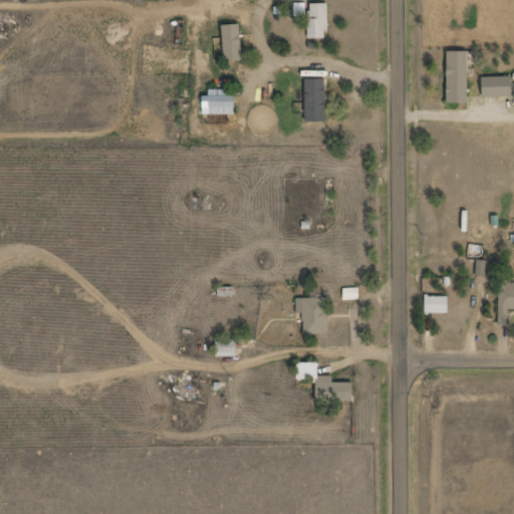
[(329,3),(309,3),(309,38),(328,38),(329,3)]
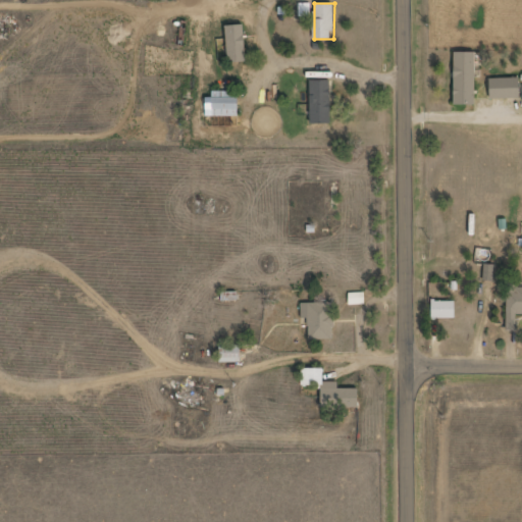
[(227,25),(229,61),(248,61),(246,24),(227,25)]
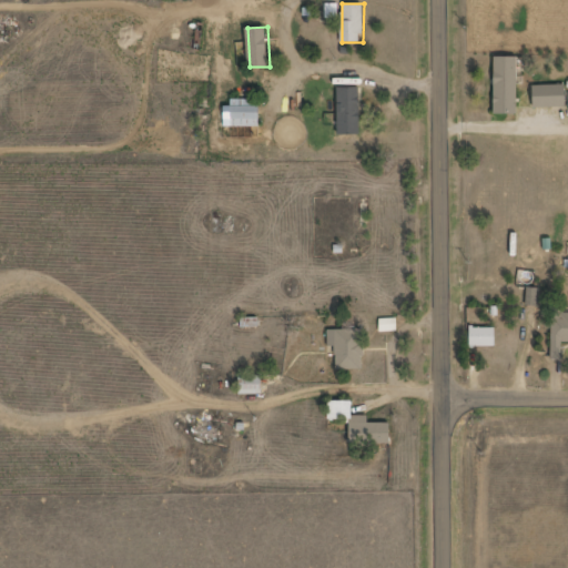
[(517,57),(495,57),(496,113),(518,113),(517,57)]
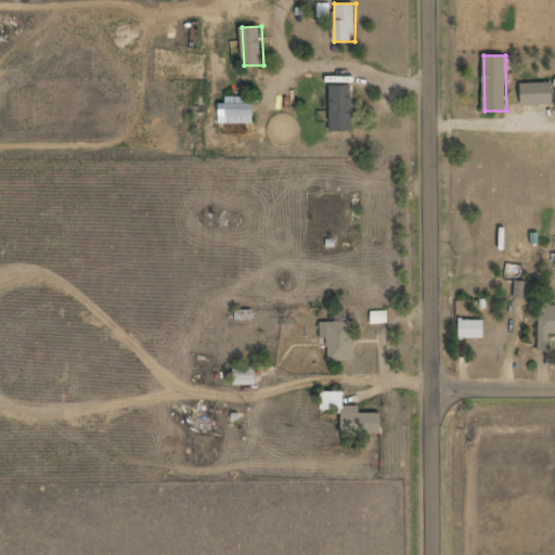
[(553,82),(521,84),(523,104),(553,104),(553,82)]
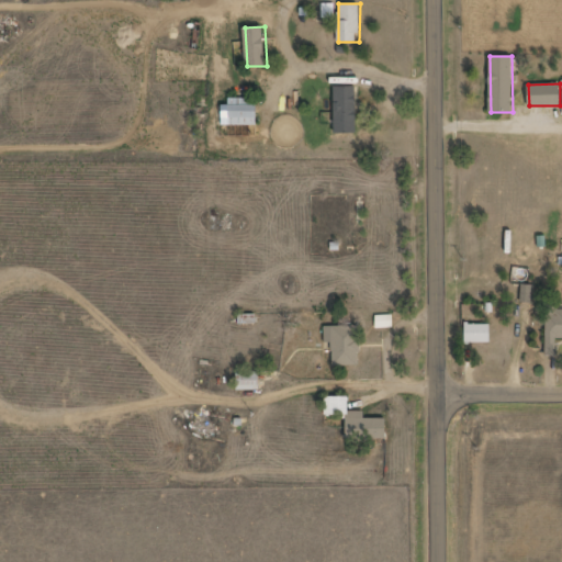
[(357,87),(334,87),(335,133),(357,133),(357,87)]
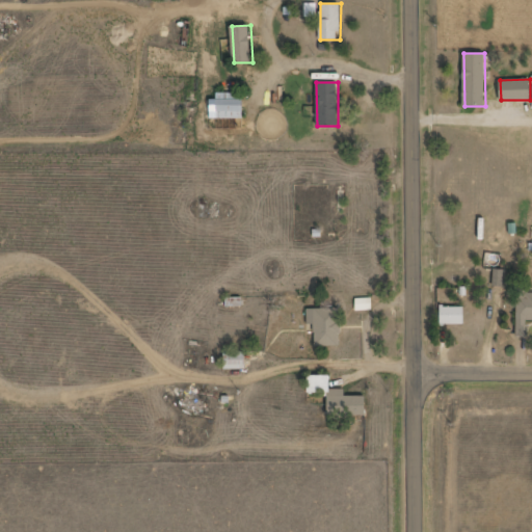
[(243,120),(244,94),(216,92),(216,105),(211,104),(210,118),(243,120)]
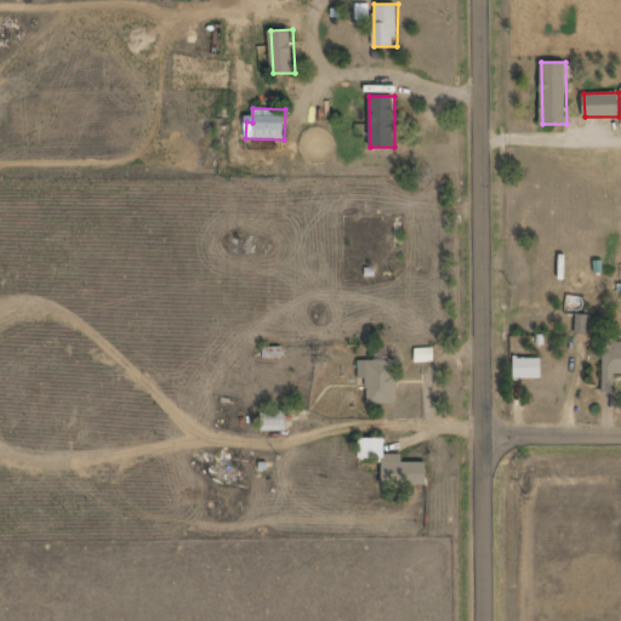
[(588,314),(576,314),(575,334),(588,335),(588,314)]
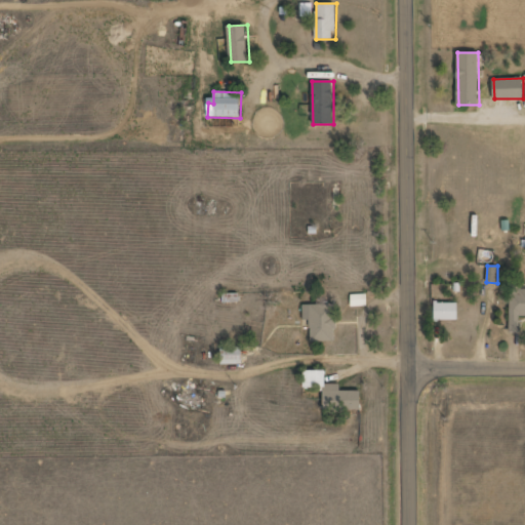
[(351,307),(367,306),(367,294),(351,294),(351,307)]
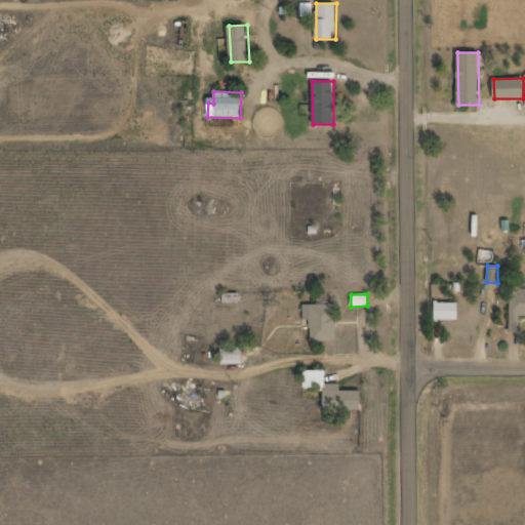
[(459,320),(458,301),(435,303),(436,320),(459,320)]
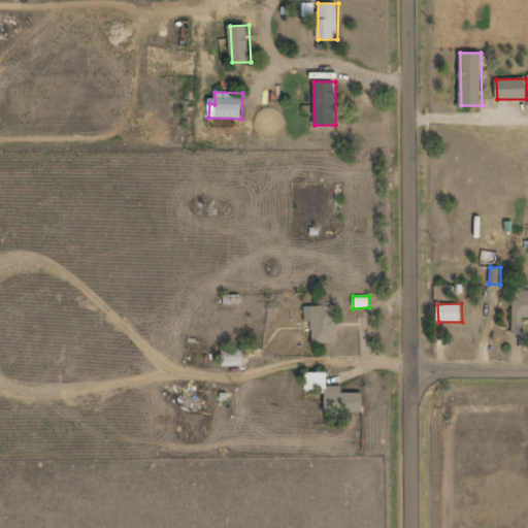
[(338,343),(337,306),(305,306),(305,322),(312,322),(312,344),(338,343)]
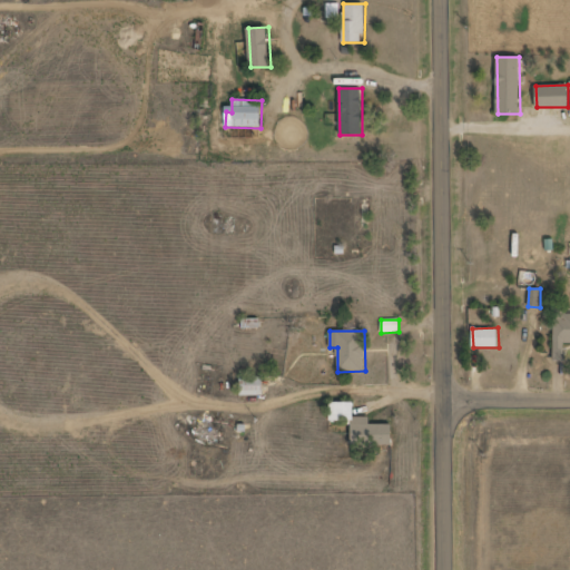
[(264,395),(264,375),(239,376),(241,395),(264,395)]
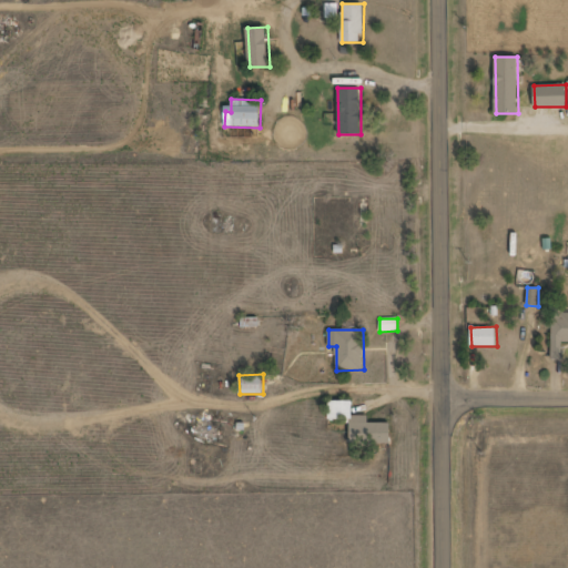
[(392,445),(391,423),(368,423),(368,415),(354,416),(354,401),(330,401),(330,421),(351,421),(352,445),(392,445)]
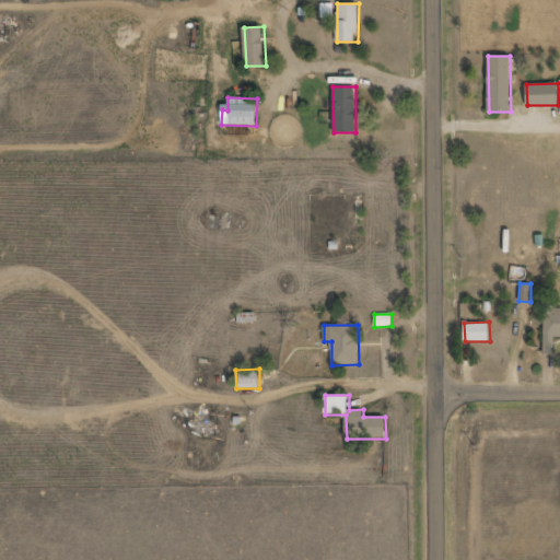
All buildings are outlined.
